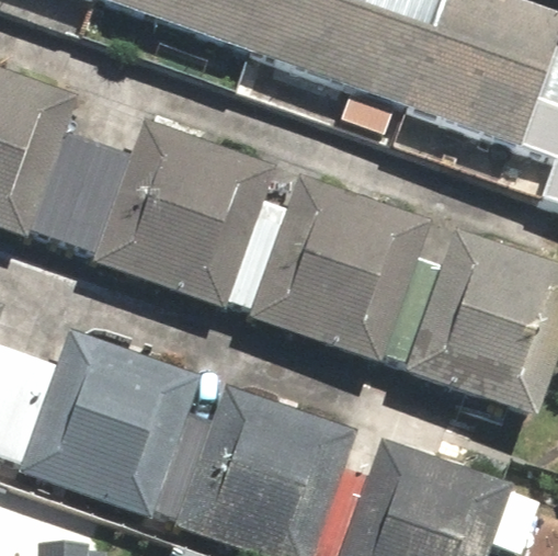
[(557,12),(522,0),(105,0),(521,146),(557,40),(557,12)]
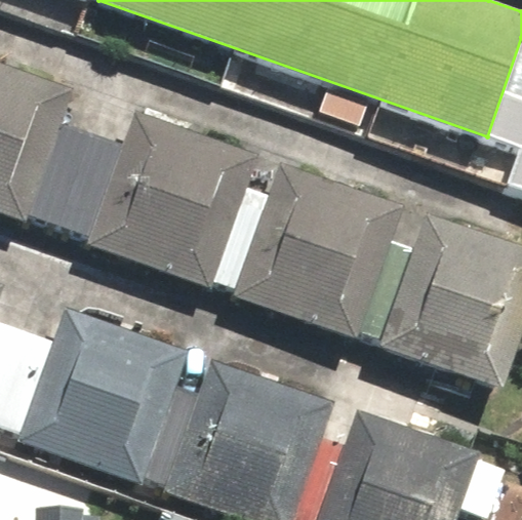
[(0,211),(23,221),(72,89),(0,62),(0,211)]
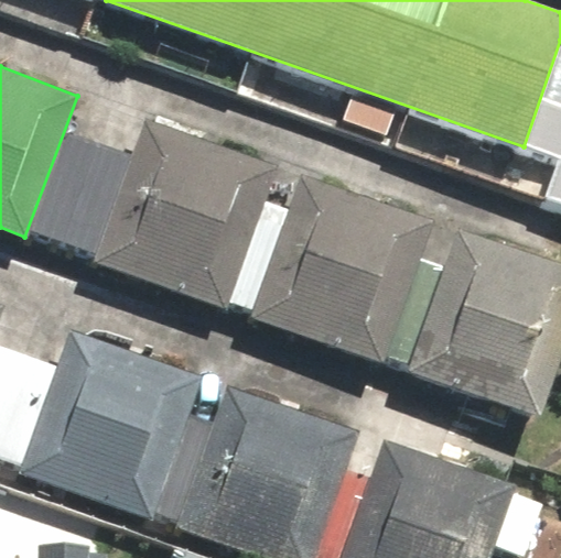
[(279,165),(144,118),(94,261),(228,307),(279,165)]
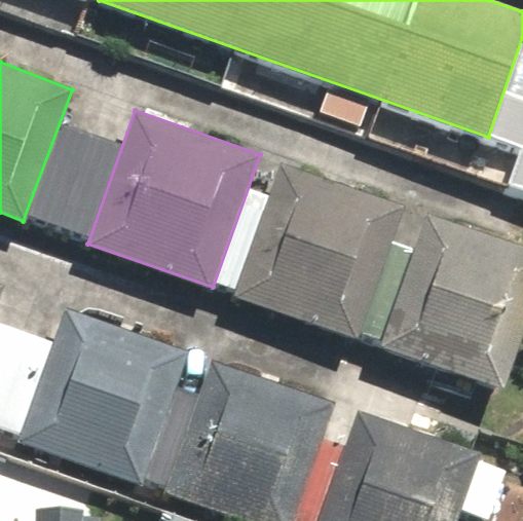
[(404,207),(281,162),(232,297),(356,340),(404,207)]
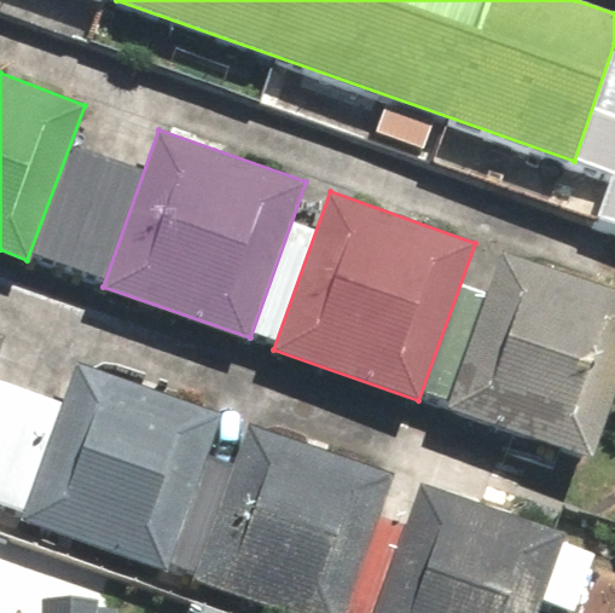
[(614,391),(614,288),(502,249),(446,410),(591,461),(614,391)]
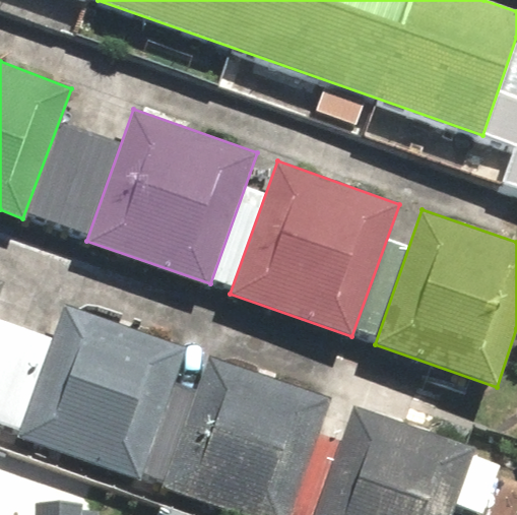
[(186,347),(63,304),(16,436),(139,478),(186,347)]
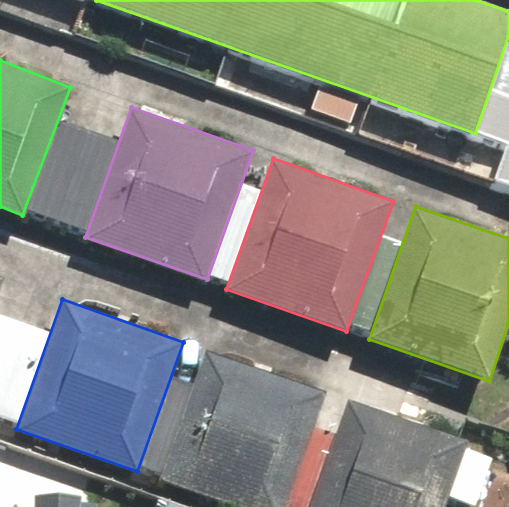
[(284,506),(325,392),(203,350),(158,479),(238,506),(284,506)]
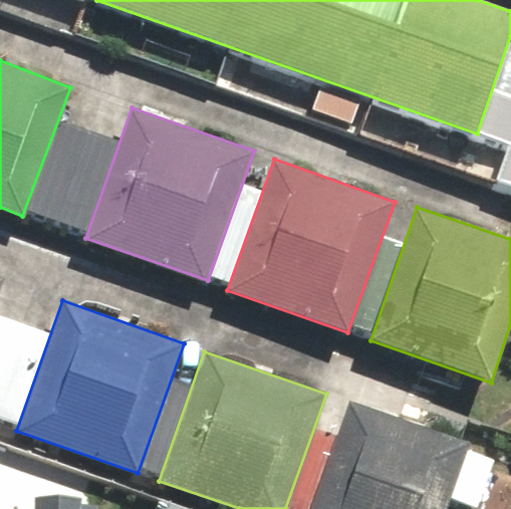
[(445,508),(469,442),(348,401),(309,508),(445,508)]
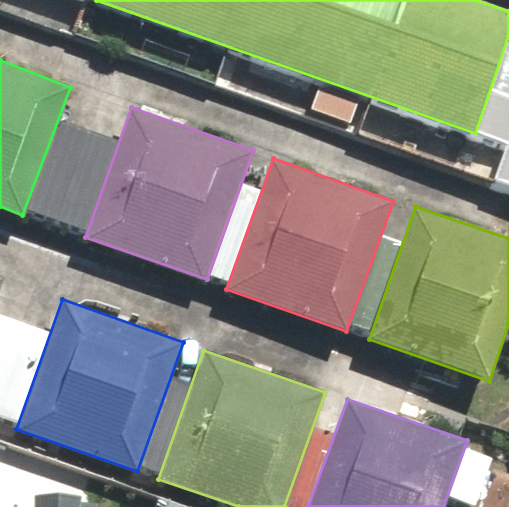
[(91,506),(92,491),(35,491),(34,506),(91,506)]
